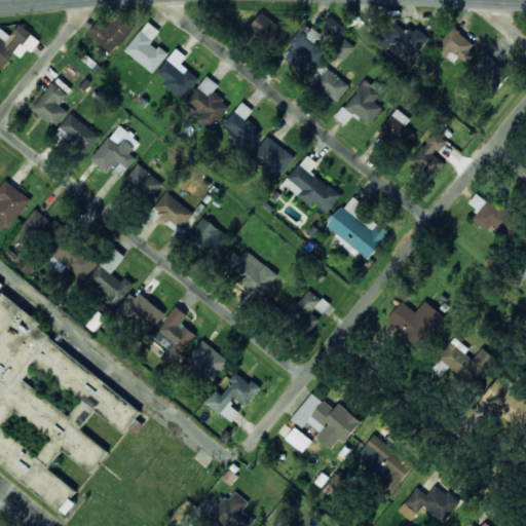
[(284,28),(262,11),(252,26),(273,42),(284,28)]
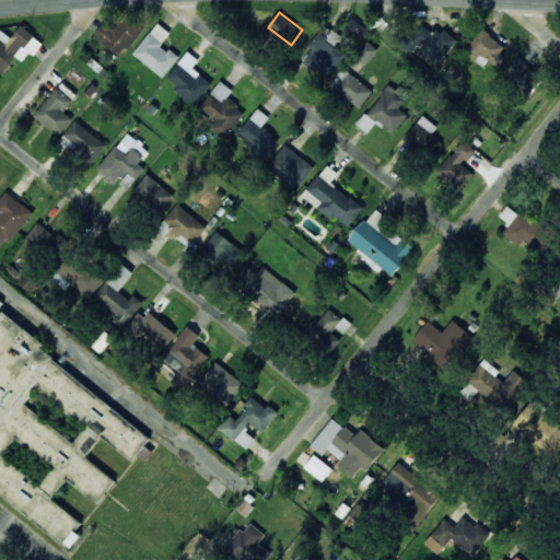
[(114,30),(104,23),(94,36),(121,57),(143,28),(126,14),(114,30)]
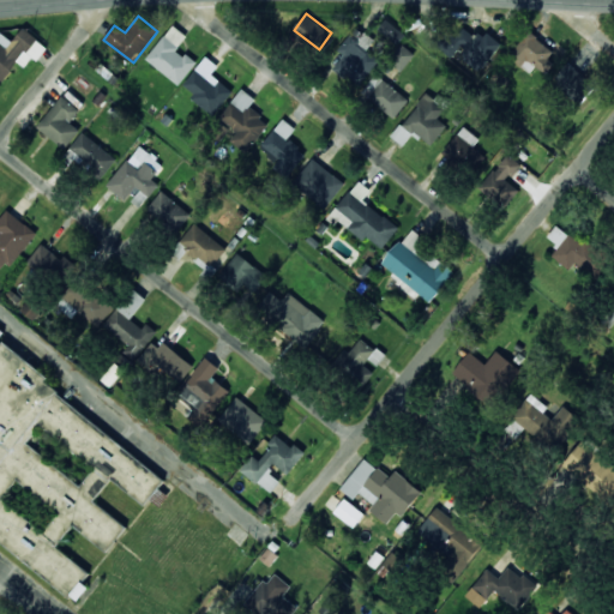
[(405,35),(386,19),(375,31),(395,48),(405,35)]
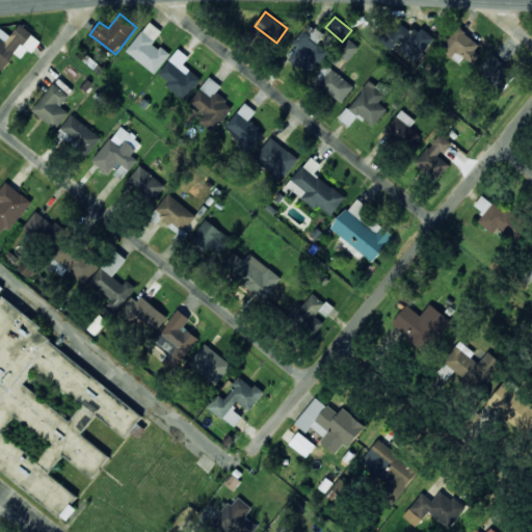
[(162,30),(150,21),(127,52),(155,74),(169,54),(153,42),(162,30)]
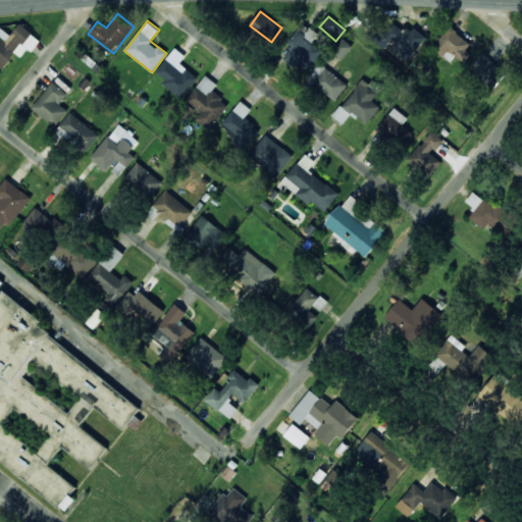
[(41,39),(19,23),(11,35),(0,27),(0,65),(4,68),(15,52),(21,57),(28,48),(33,51),(41,39)]
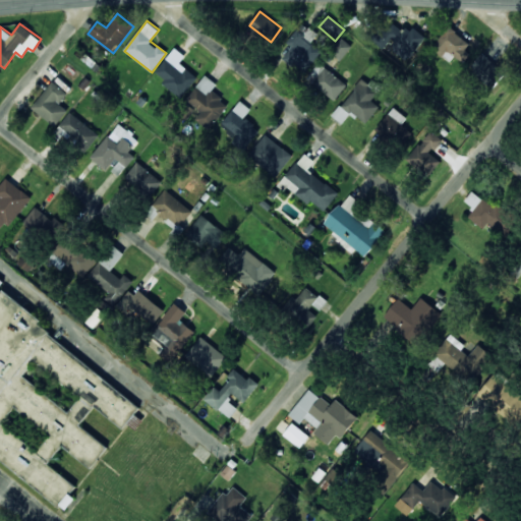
[(465,49),(470,44),(450,26),(431,48),(446,59),(452,53),(463,63),(471,54),(465,49)]
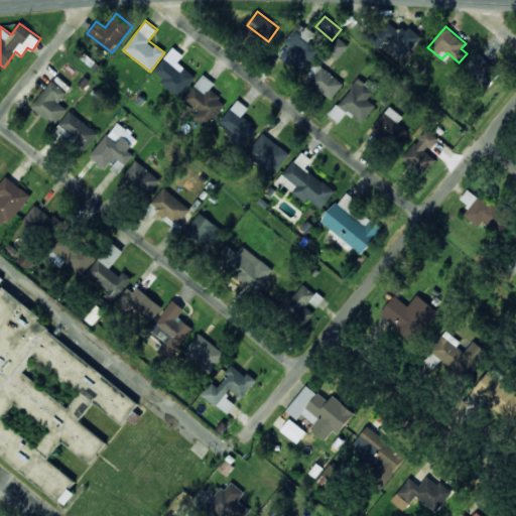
[(327,50),(338,59),(349,45),(338,36),(327,50)]
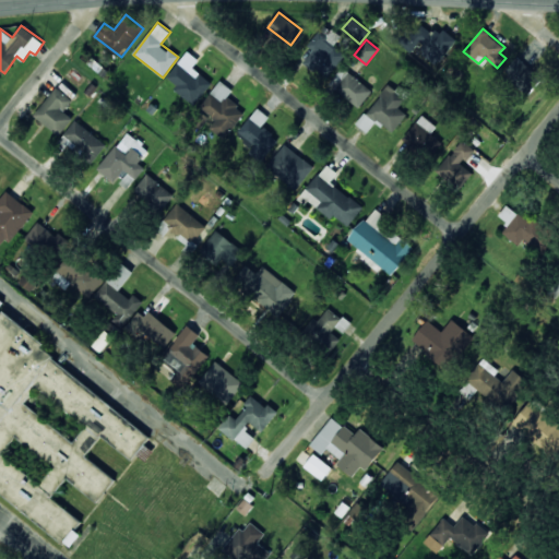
[(502,73),(527,95),(542,78),(518,56),(502,73)]
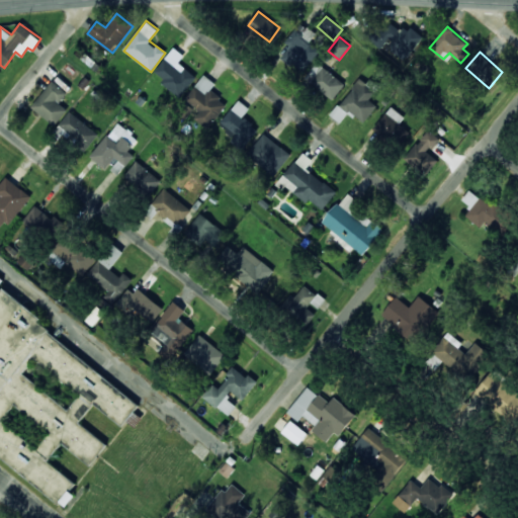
[(185,68),(181,72),(166,59),(153,73),(180,97),(196,78),(185,68)]
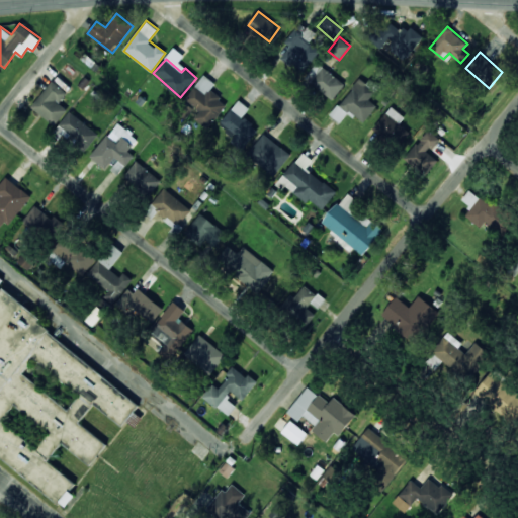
[(345,84),(318,62),(306,77),(332,99),(345,84)]
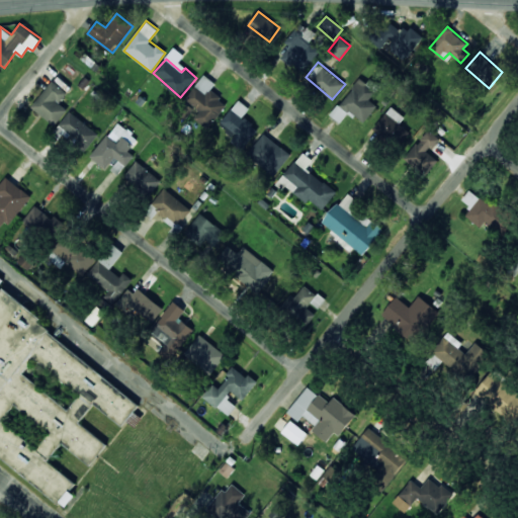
[(216,84),(205,75),(184,97),(199,111),(194,117),(206,128),(228,104),(210,89),(216,84)]
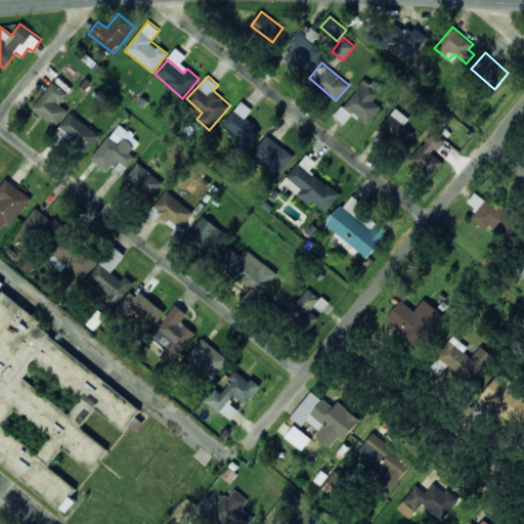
[(367,125),(381,106),(373,100),(381,89),(365,77),(335,117),(344,124),(353,113),(367,125)]
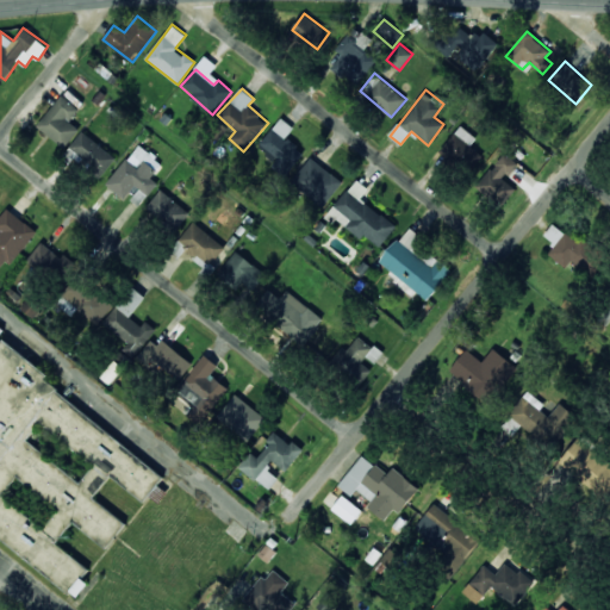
[(64,148),(80,129),(69,122),(80,109),(62,94),(37,125),(64,148)]
